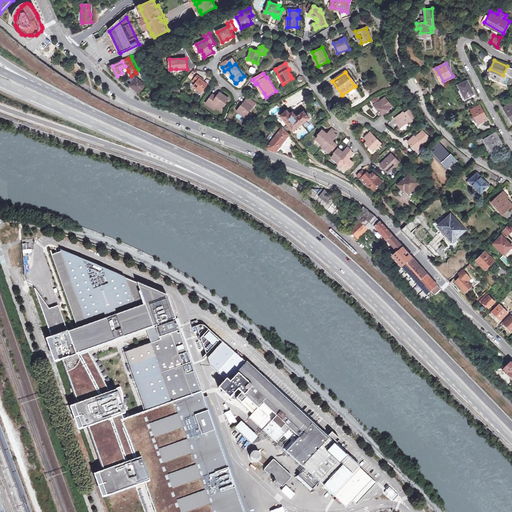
[(193,88),(200,94),(206,86),(202,83),(200,81),(201,80),(196,76),(192,82),(195,85),(193,88)]
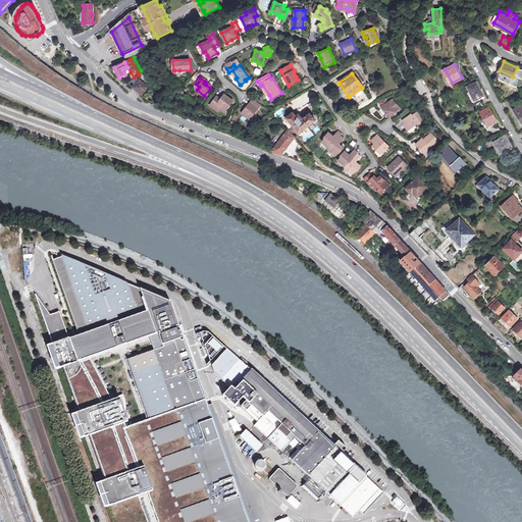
[(251,82),(249,79),(246,81),(241,85),(243,89),(245,90),(247,88),(247,86),(250,85),(251,82)]
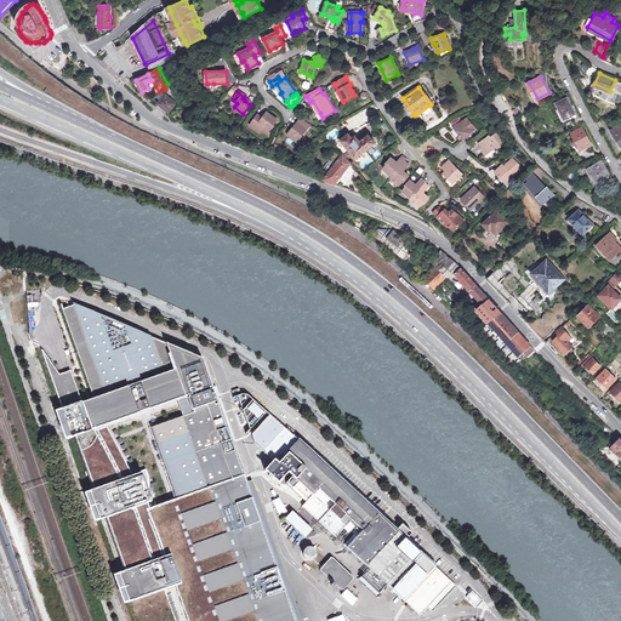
[(176,102),(165,95),(158,103),(169,112),(176,102)]
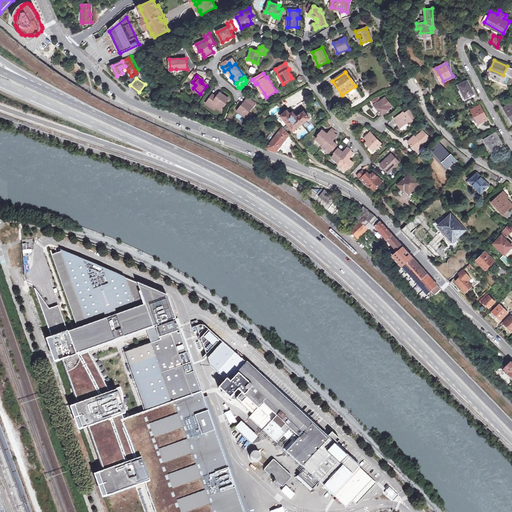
[(475,93),(468,80),(460,84),(468,102),(474,99),(472,94),(475,93)]
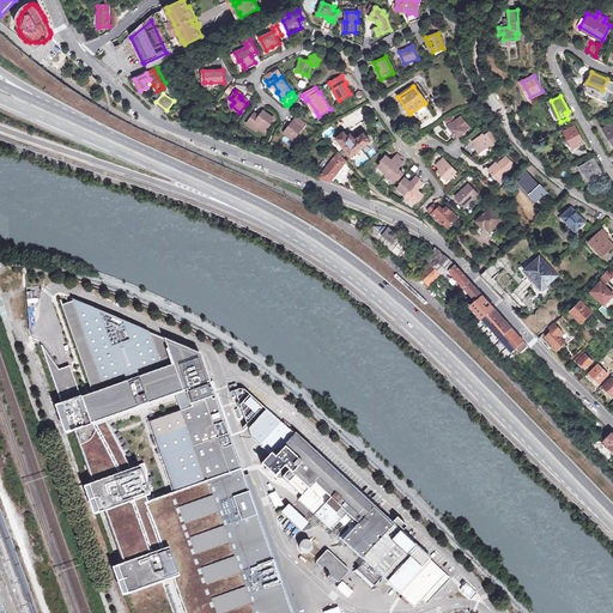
[(240,113),(231,105),(229,109),(238,115),(240,113)]
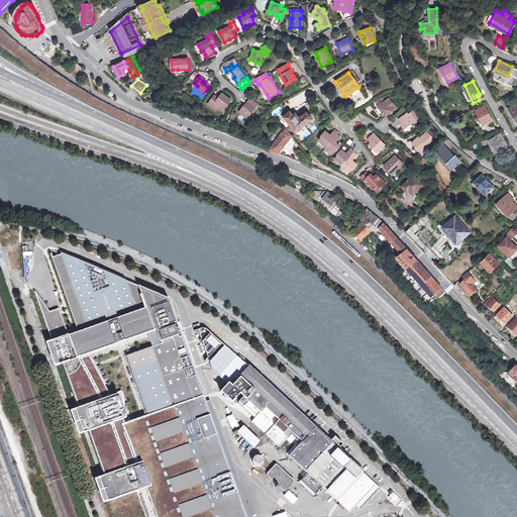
[(222,94),(218,99),(217,100),(214,98),(208,105),(216,111),(218,108),(220,106),(224,109),(231,101),(222,94)]
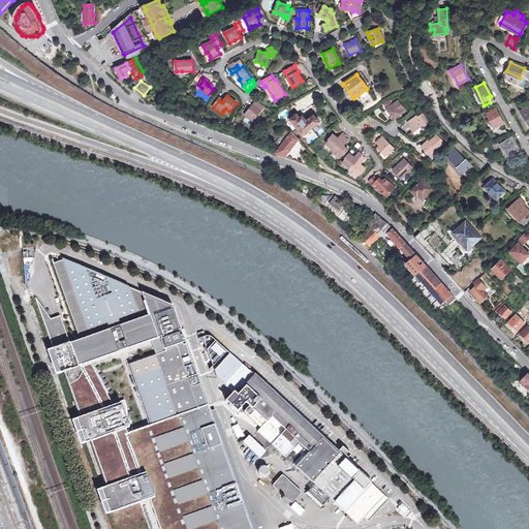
[(402,99),(399,101),(404,109),(407,106),(402,99)]
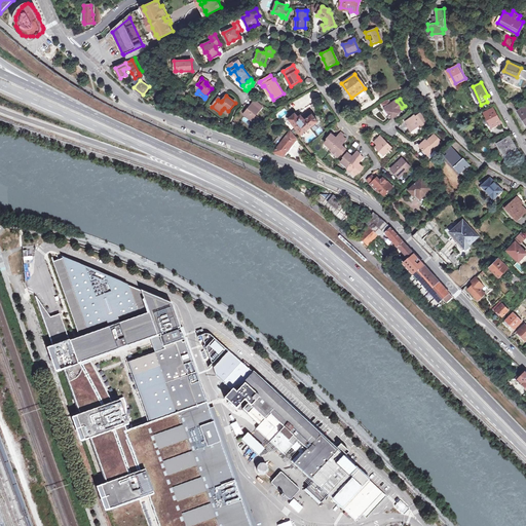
[(396,100),(391,103),(389,105),(387,104),(384,107),(384,108),(381,110),(386,117),(389,114),(392,118),(399,113),(399,112),(403,109),(402,108),(397,101),(396,100)]
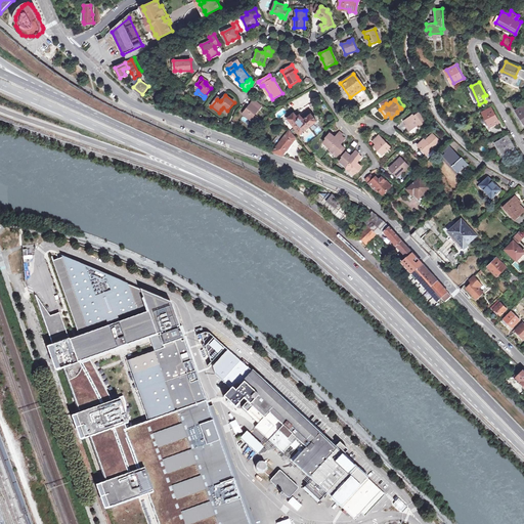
[(255,100),(249,107),(244,113),(243,114),(251,121),(262,106),(255,100)]
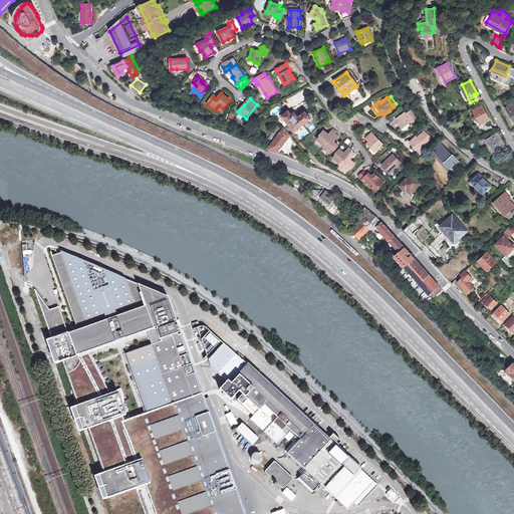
[(475,112),(481,123),(490,118),(483,104),(474,108),(476,111),(475,112)]
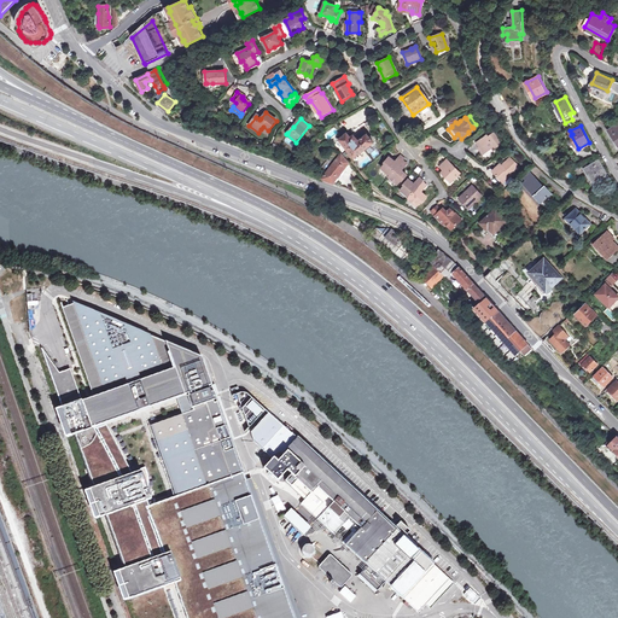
[(354,158),(373,143),(365,130),(355,136),(350,132),(339,139),(354,158)]
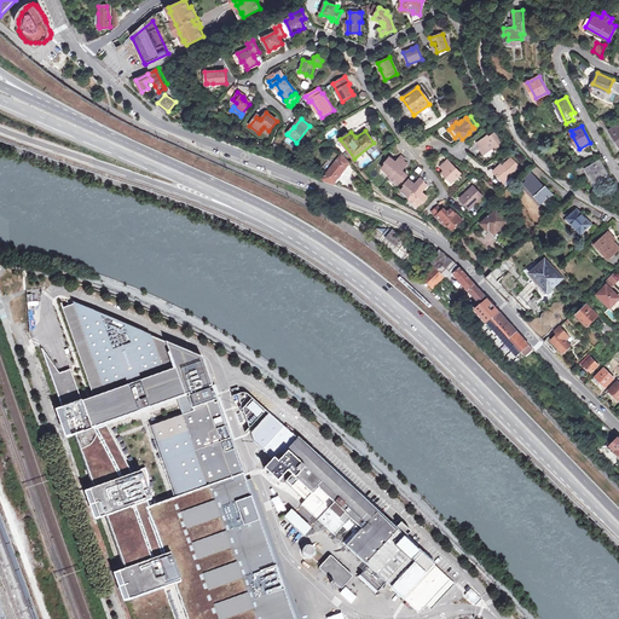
[(481,146),(485,152),(496,145),(497,148),(503,143),(495,132),(489,137),(487,134),(484,138),(478,143),(481,146)]
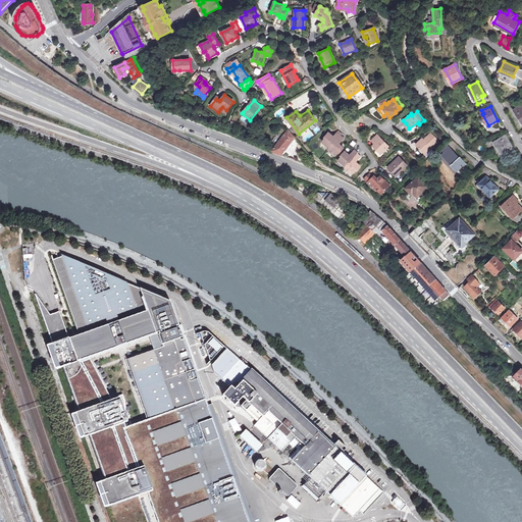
[(295,138),(288,129),(277,146),(273,152),(282,156),(295,138)]
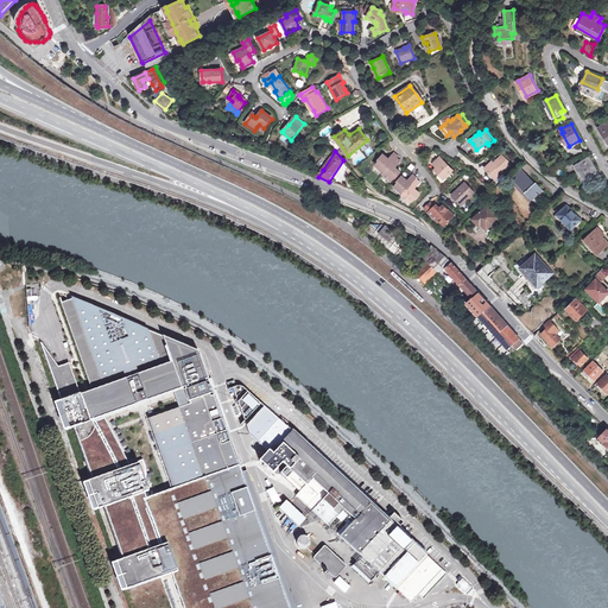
[(398,158),(399,156),(396,152),(390,159),(384,154),(379,159),(380,160),(377,165),(385,172),(398,158)]
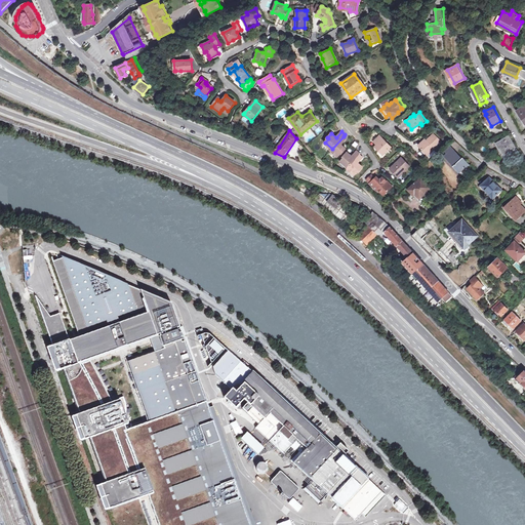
[(418,146),(422,150),(426,154),(432,148),(434,150),(441,142),(434,133),(427,140),(425,138),(418,146)]
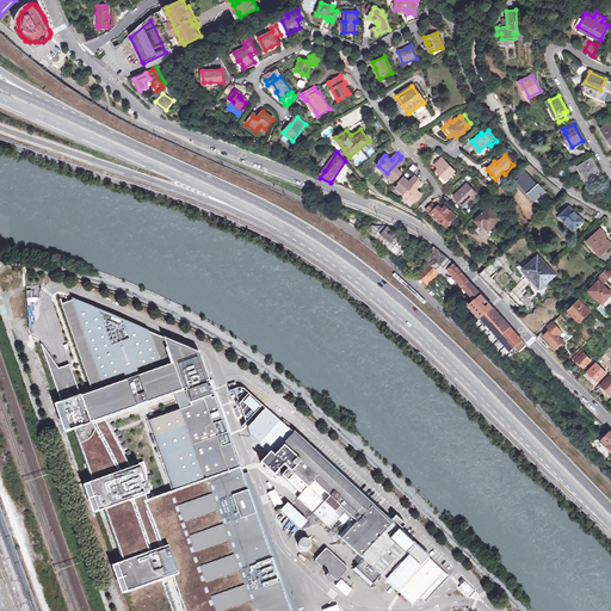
[(588,160),(585,155),(576,160),(582,171),(584,171),(591,184),(603,177),(594,165),(596,164),(592,156),(588,160)]
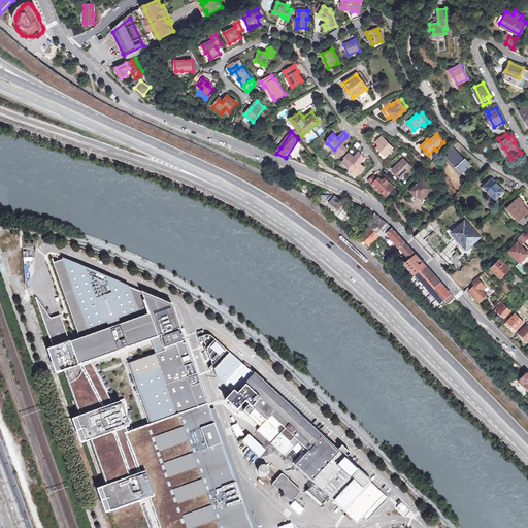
[(382,150),(387,155),(393,147),(382,136),(376,141),(380,145),(377,147),(381,151),(382,150)]
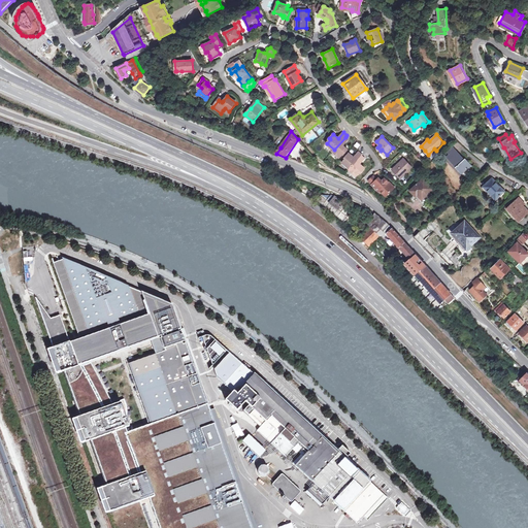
[(349,139),(345,137),(334,150),(333,151),(340,157),(343,154),(344,155),(349,150),(343,145),(349,139)]
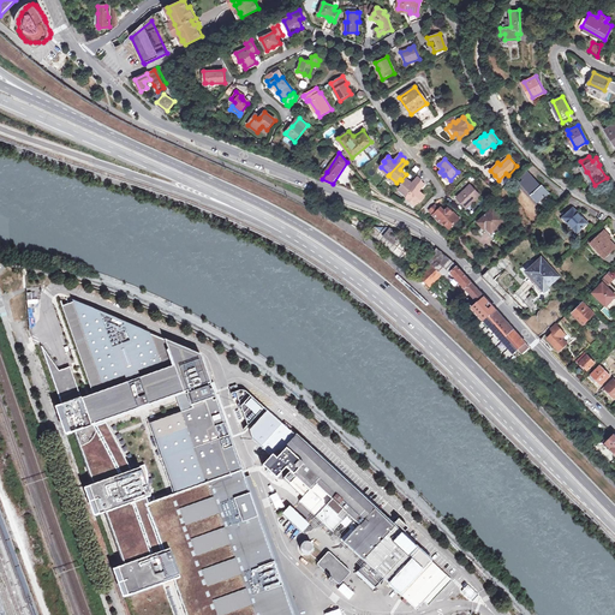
[(544,186),(529,169),(523,175),(525,178),(521,181),(543,204),(549,198),(545,195),(550,191),(544,185),(544,186)]
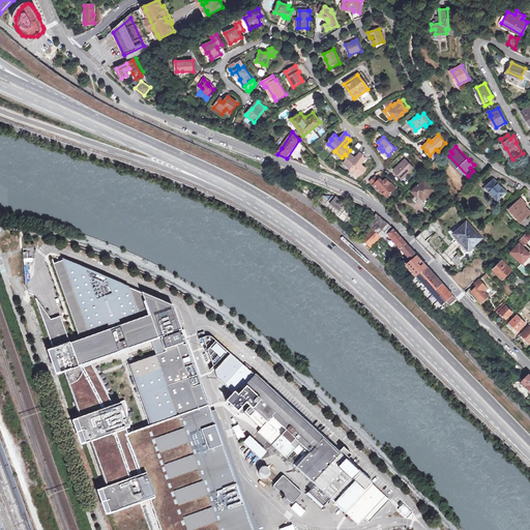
[(430,158),(438,151),(436,149),(430,155),(427,151),(424,152),(430,158)]
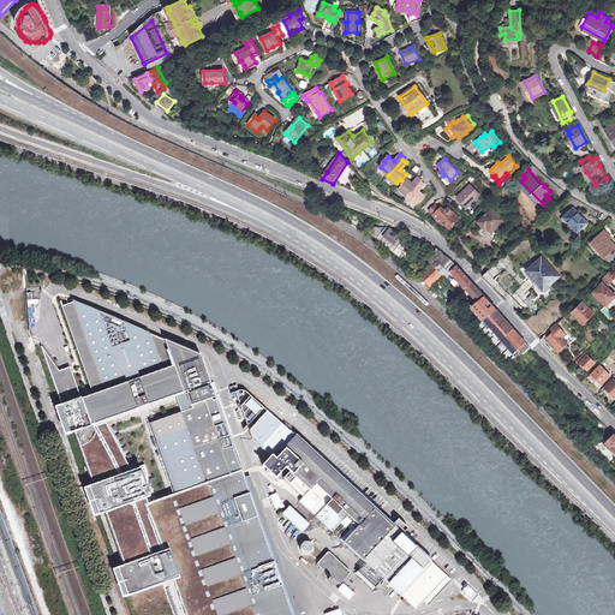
[(399,189),(407,196),(421,180),(422,180),(417,177),(412,183),(406,178),(401,184),(402,185),(399,189)]
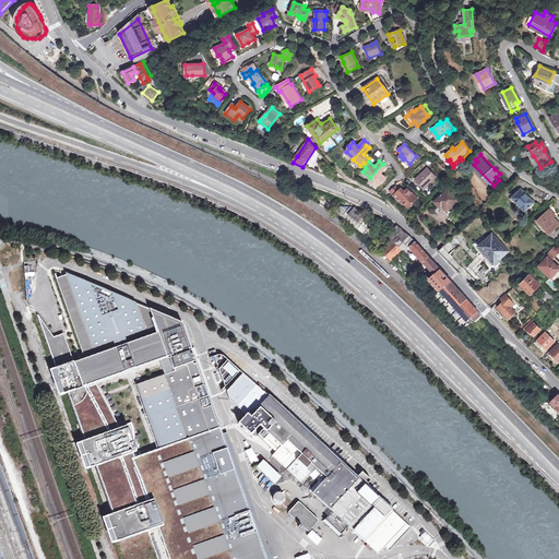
[(385,167),(382,164),(370,178),(369,179),(377,186),(380,181),(381,182),(385,177),(381,173),(385,167)]
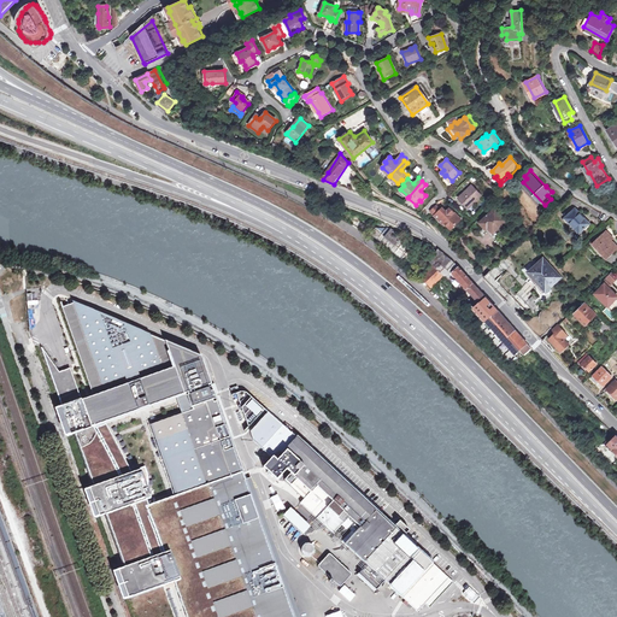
[(459,198),(463,203),(466,206),(471,203),(474,204),(482,195),(472,186),(459,198)]
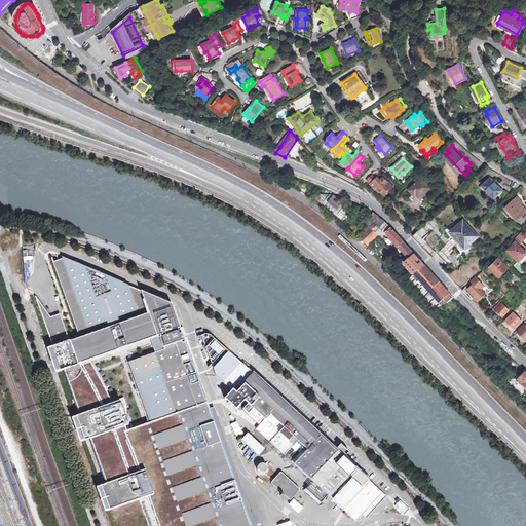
[(495,171),(488,166),(486,171),(492,175),(495,171)]
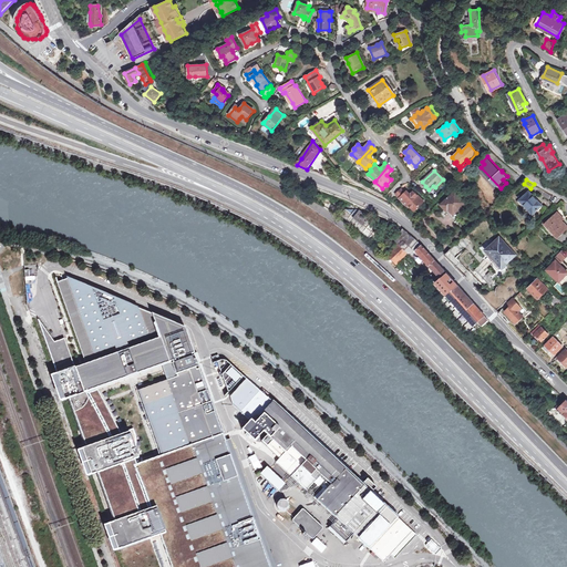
[(416,204),(419,206),(424,200),(418,194),(416,194),(413,191),(412,189),(409,193),(406,195),(404,192),(400,188),(395,194),(406,205),(408,204),(412,208),(416,204)]
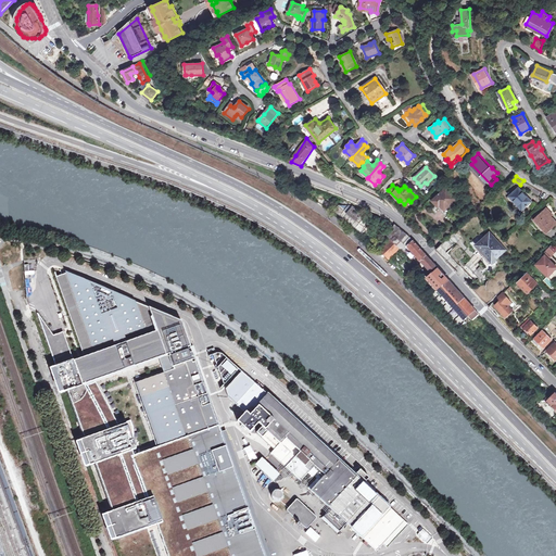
[(523,210),(532,200),(519,187),(510,196),(523,210)]
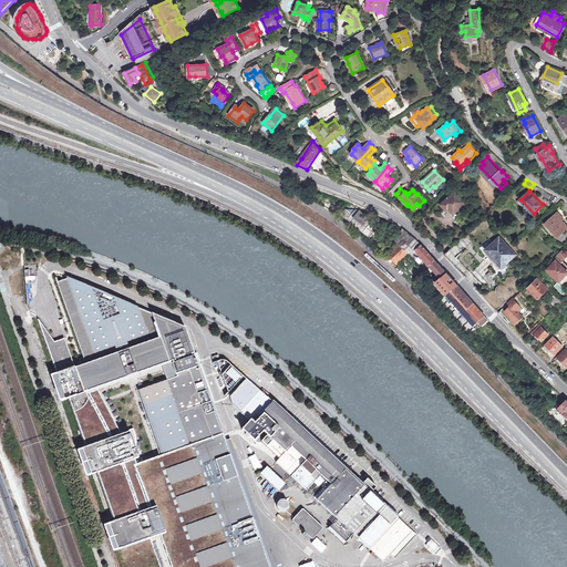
[(465,203),(455,192),(441,205),(455,220),(465,210),(462,206),(465,203)]
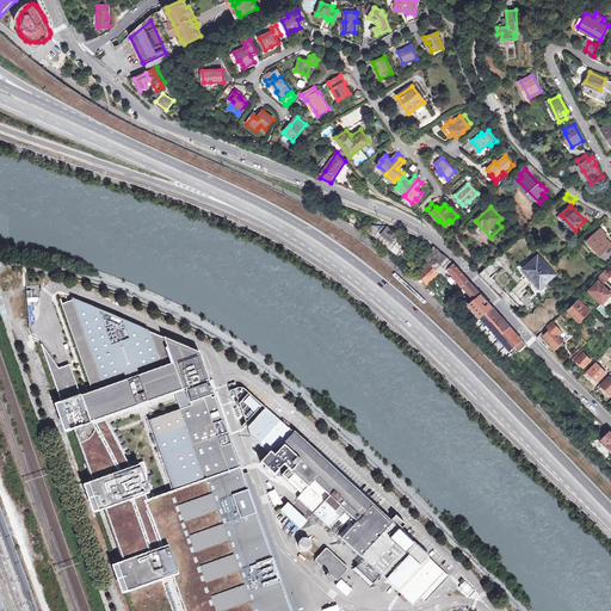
[(382,234),(388,227),(387,226),(374,224),(372,227),(382,234)]
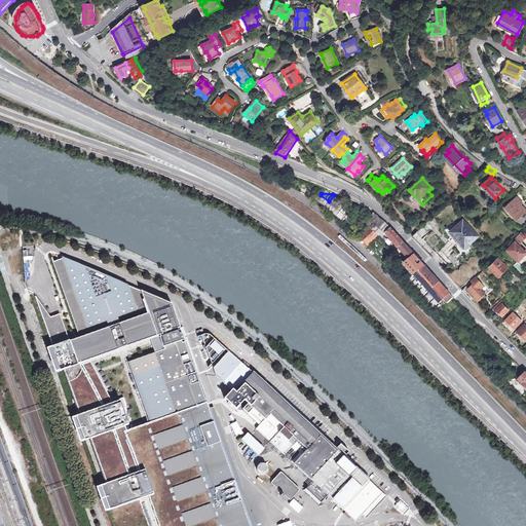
[(337,209),(342,202),(334,195),(329,201),(337,209)]
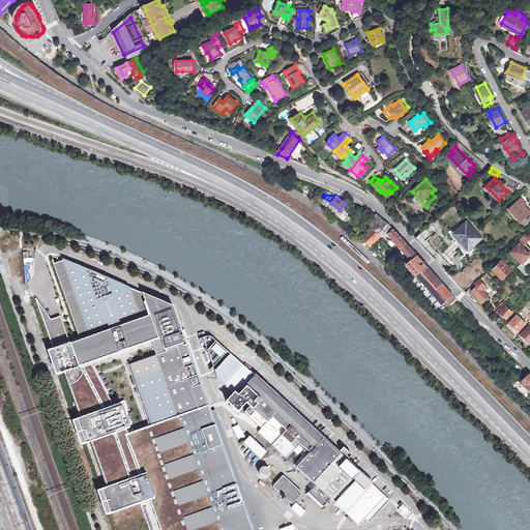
[(524,203),(526,201),(523,198),(512,207),(518,213),(518,214),(523,219),(529,212),(529,209),(526,205),(524,203)]
